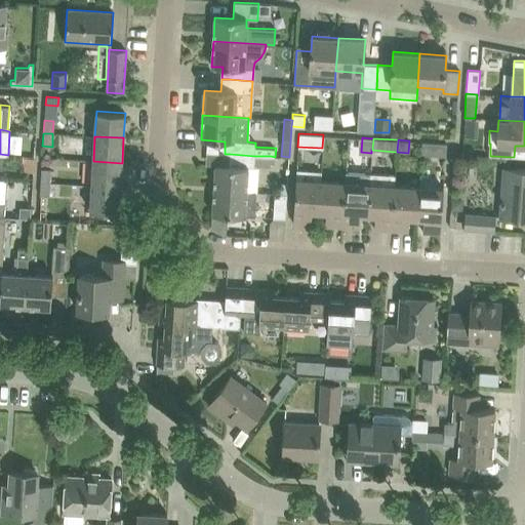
[(434,143),(433,155),(445,156),(446,144),(434,143)]
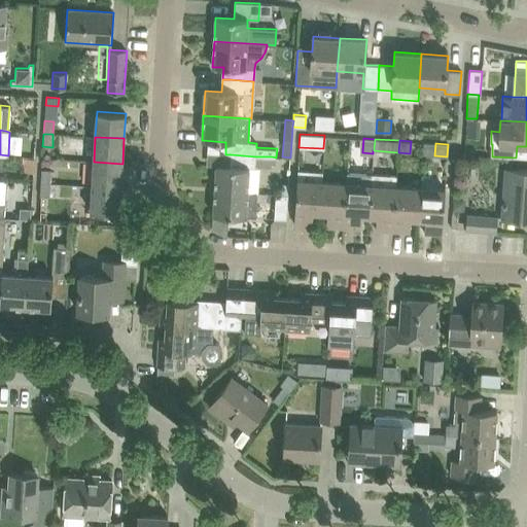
[(248,191),(249,168),(255,169),(255,167),(255,156),(231,154),(231,167),(216,166),(214,190),(248,191)]
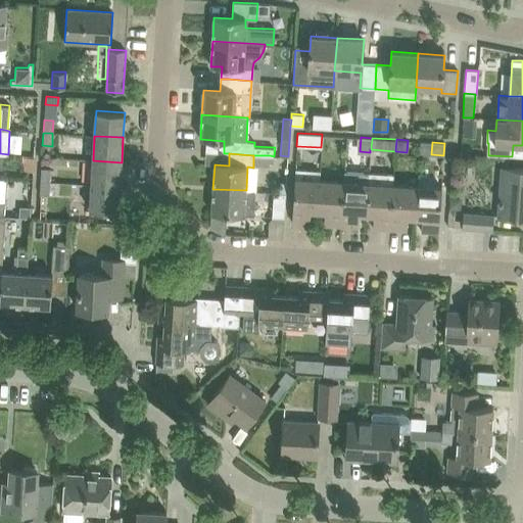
[(270,167),(270,155),(253,155),(253,165),(270,167)]
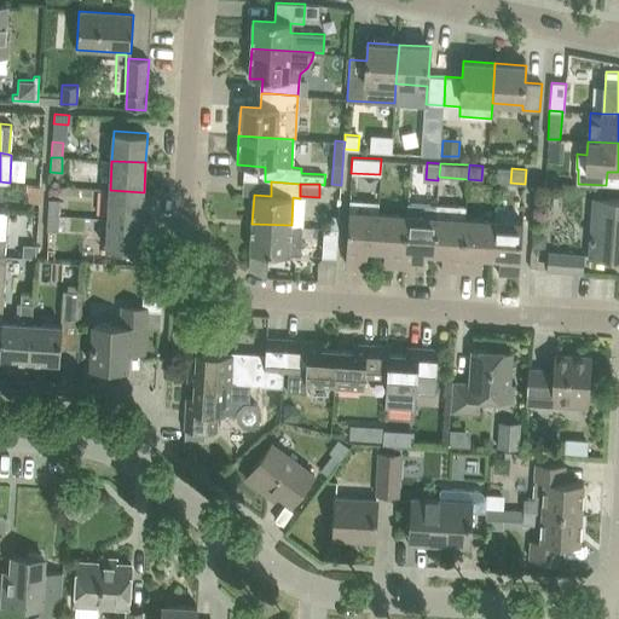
[(38,202),(39,185),(25,185),(25,201),(38,202)]
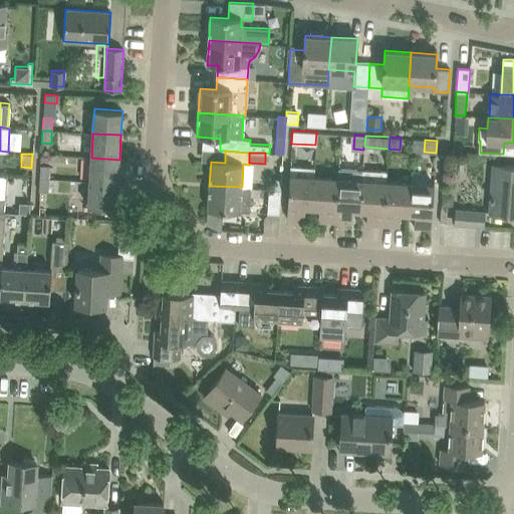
[(89,182),(117,184),(119,160),(91,158),(89,182)]
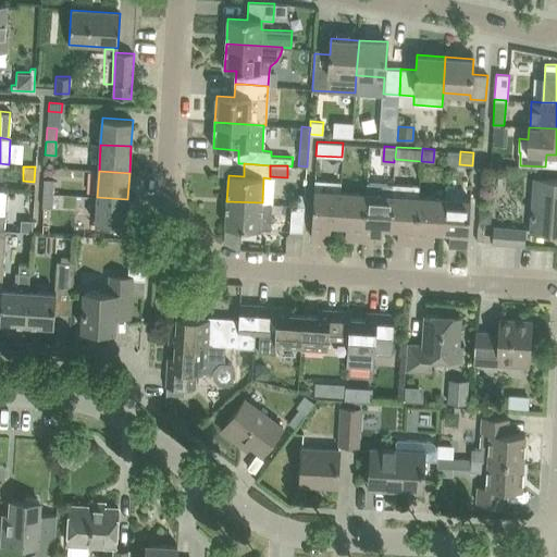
[(556,178),(534,177),(531,210),(530,232),(556,233),(556,178)]
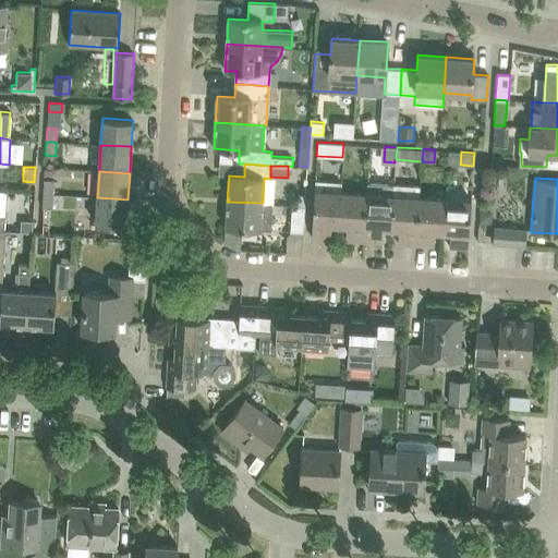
[(44,180),(43,194),(52,194),(53,181),(44,180)]
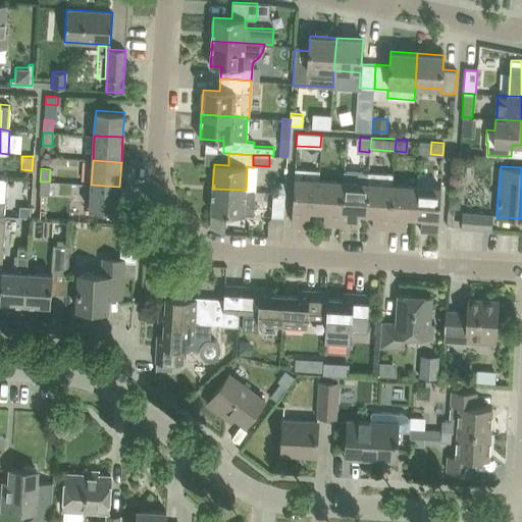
[(310,210),(317,210),(319,179),(318,179),(319,169),(295,168),(292,222),(309,223),(310,210)]
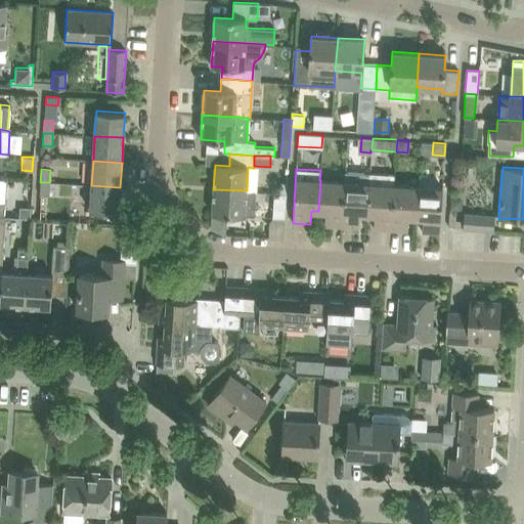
[(342,226),(345,171),(344,171),(344,181),(320,180),(318,211),(325,212),(324,225),(342,226)]
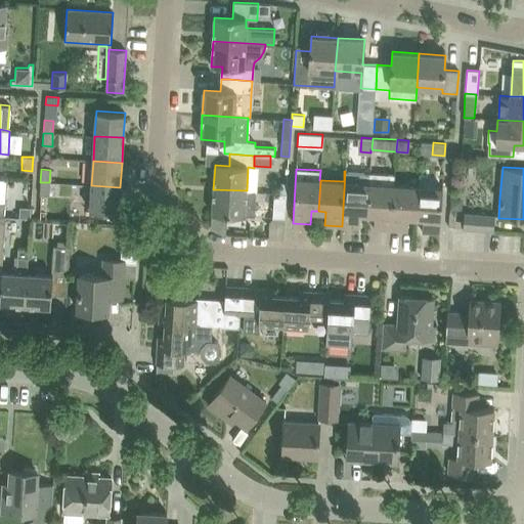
[(359,214),(366,215),(369,173),(345,171),(342,226),(358,227),(359,214)]
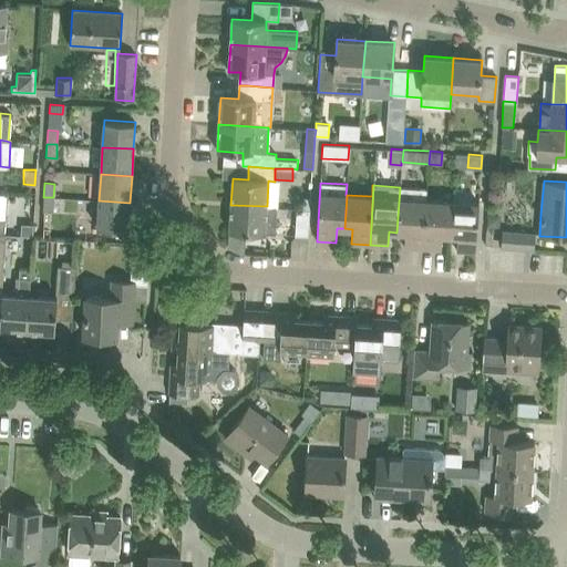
[(404,247),(423,248),(426,200),(425,200),(425,188),(400,187),(397,233),(404,233),(404,247)]
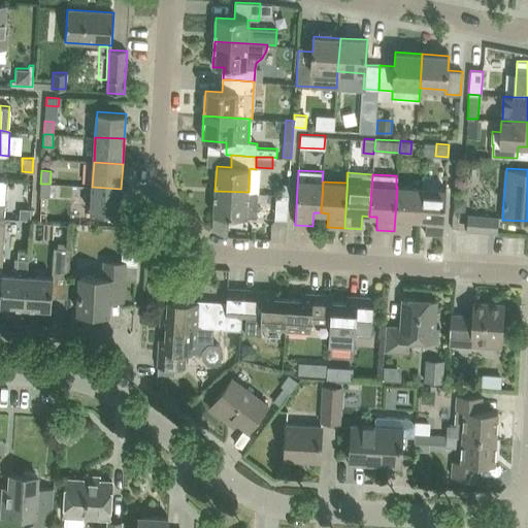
[(50,184),(40,184),(40,196),(50,197),(50,184)]
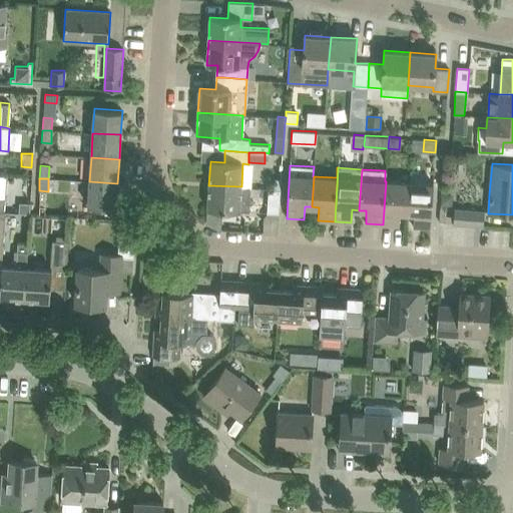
[(88,205),(96,206),(116,207),(117,183),(89,181),(88,205)]
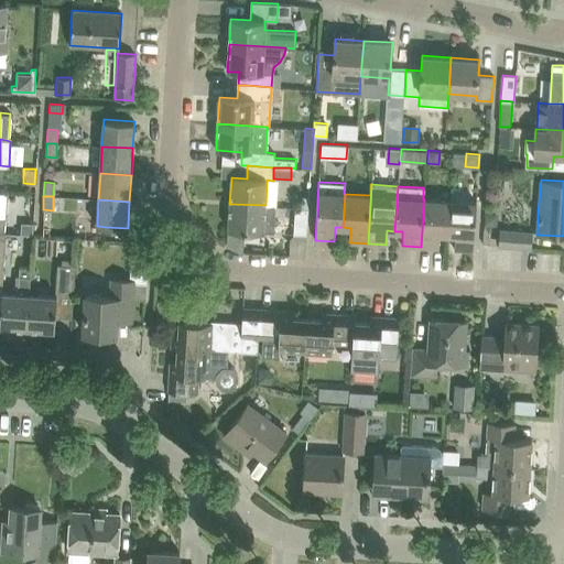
[(440,234),(447,235),(449,201),(424,199),(421,247),(438,249),(440,234)]
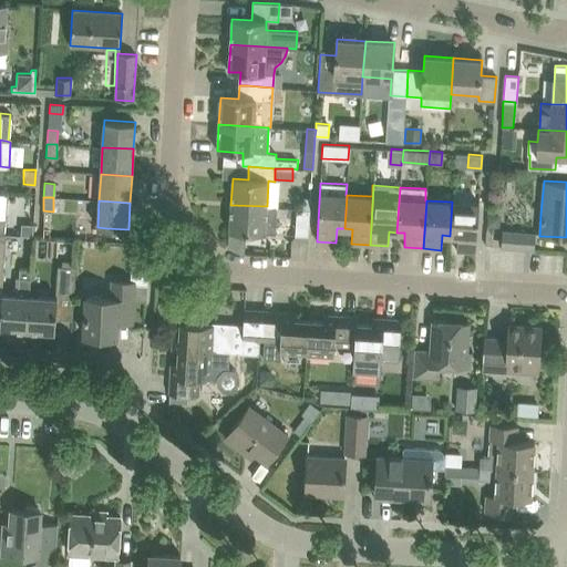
[(475,253),(477,230),(478,204),(452,202),(450,236),(457,236),(456,250),(475,253)]
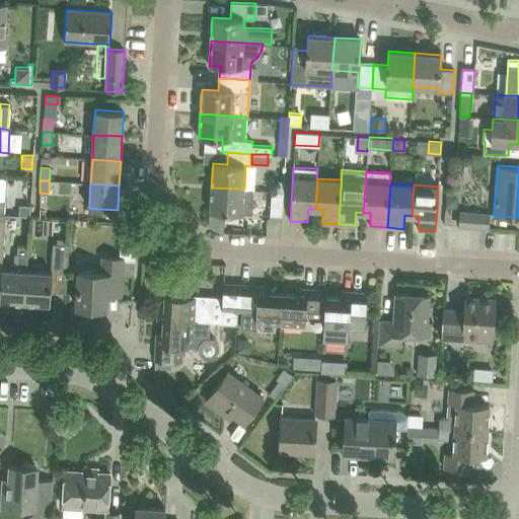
[(252,214),(253,190),(244,189),(211,188),(210,212),(252,214)]
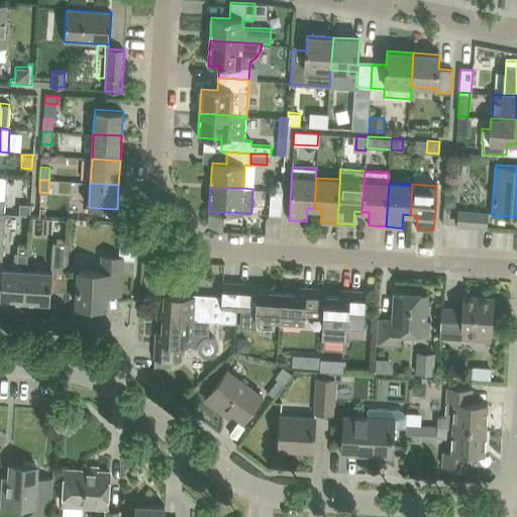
[(282,216),(284,191),(271,191),(269,215),(281,215),(282,216)]
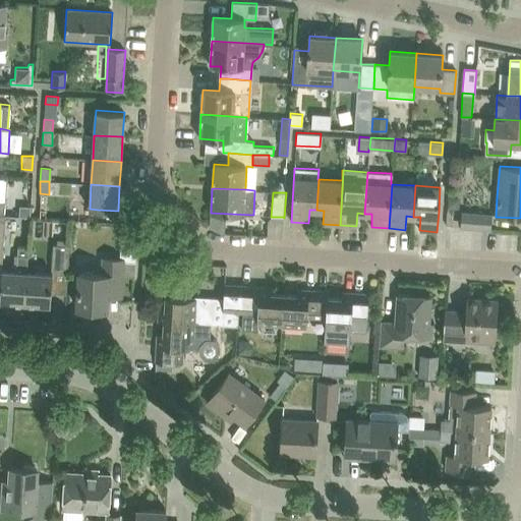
[(19,215),(30,216),(31,206),(19,205),(19,215)]
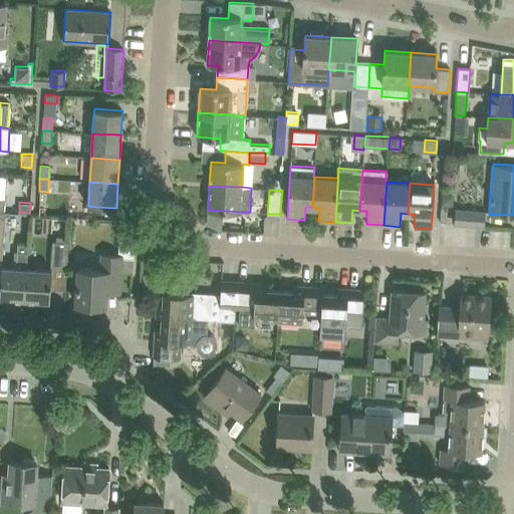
[(484,226),(484,225),(485,212),(455,210),(454,224),(484,226)]
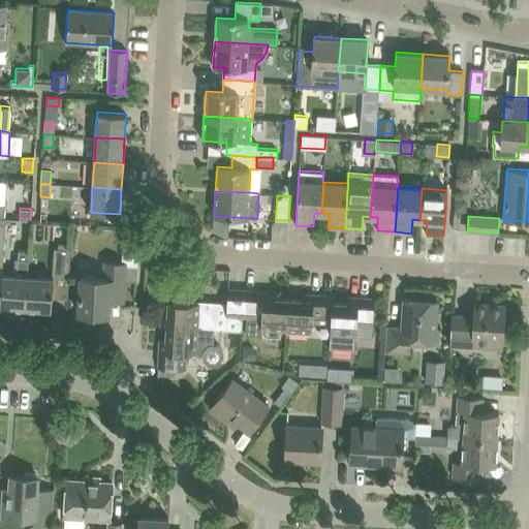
[(67,299),(68,278),(70,250),(55,249),(53,278),(27,276),(25,309),(52,311),(52,298),(67,299)]
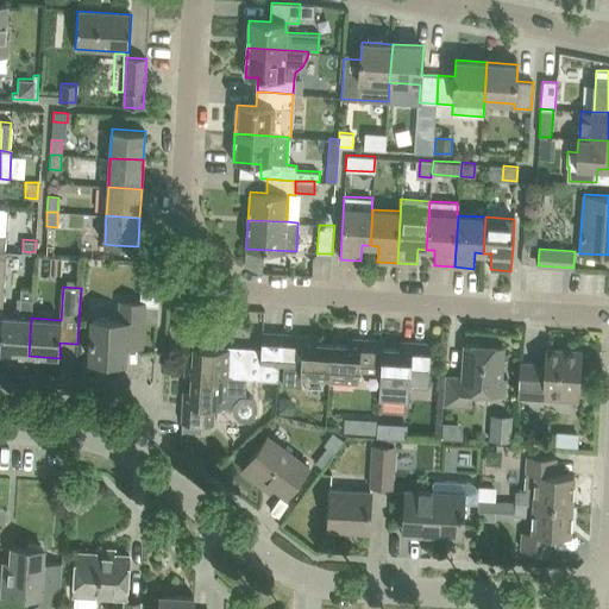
[(0,338),(0,353),(29,356),(31,318),(30,318),(32,288),(20,288),(18,318),(1,316),(0,338)]
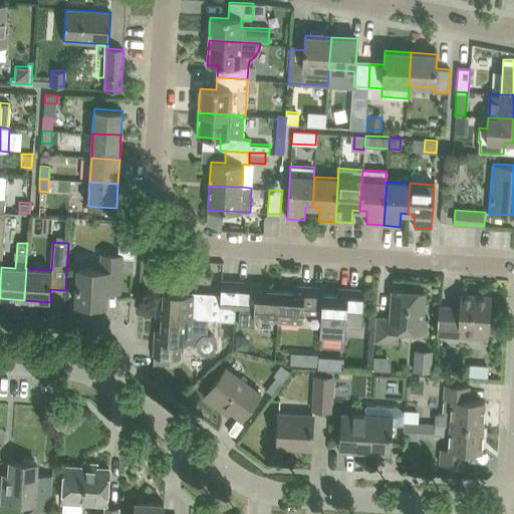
[(119,292),(120,272),(132,273),(133,257),(121,256),(121,255),(101,254),(100,270),(78,269),(76,303),(106,305),(106,291),(119,292)]
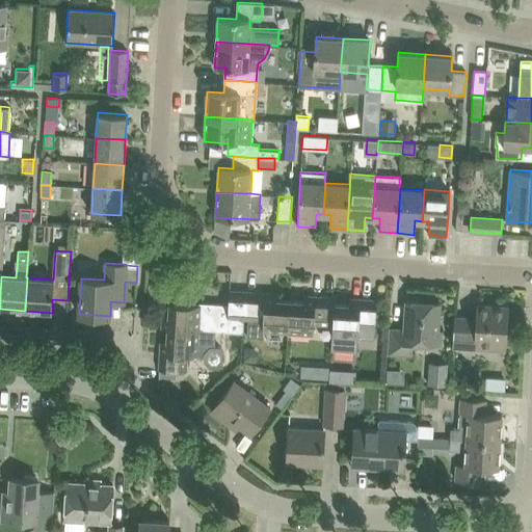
[(241,331),(243,319),(244,319),(246,291),(229,290),(229,303),(202,301),(202,304),(169,302),(168,317),(165,317),(165,322),(161,322),(161,328),(167,328),(169,328),(214,331),(214,330),(241,331)]
